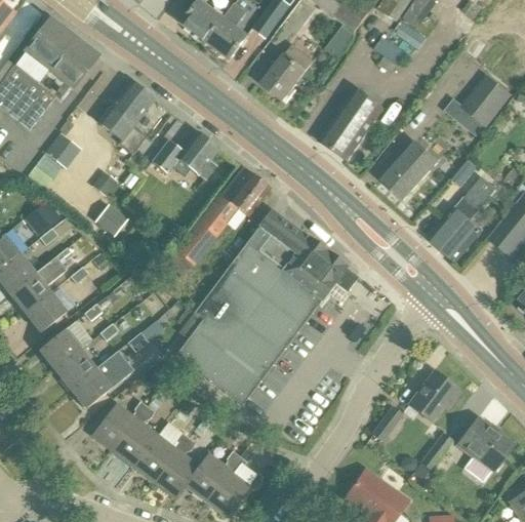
[(182,24),(205,42),(224,17),(201,0),(182,0),(193,8),(182,24)]
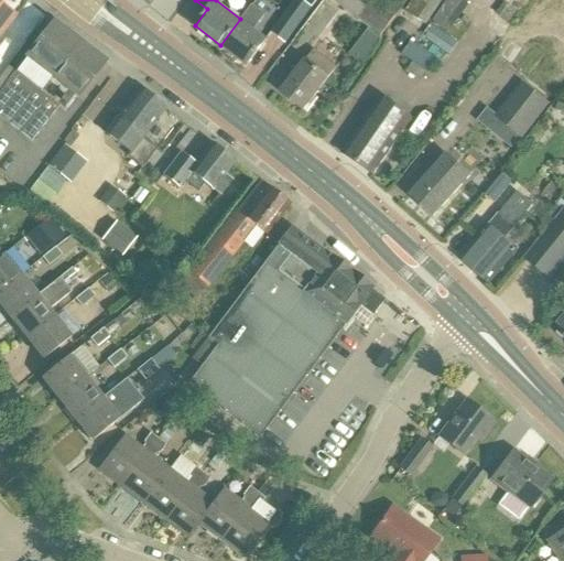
[(294,0),(280,20),(273,28),(288,39),(312,7),(303,0),(294,0)]
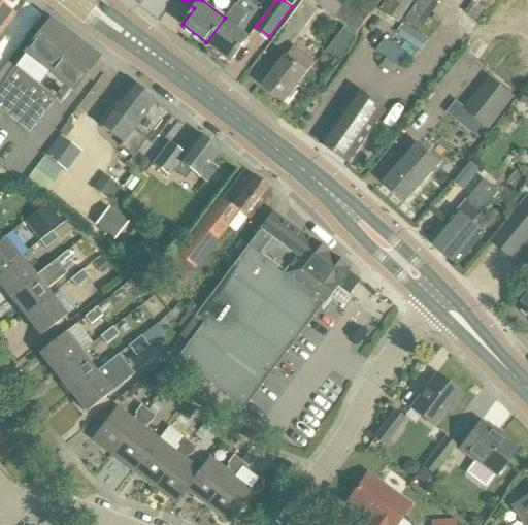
[(315,0),(356,31),(374,7),(364,0),(315,0)]
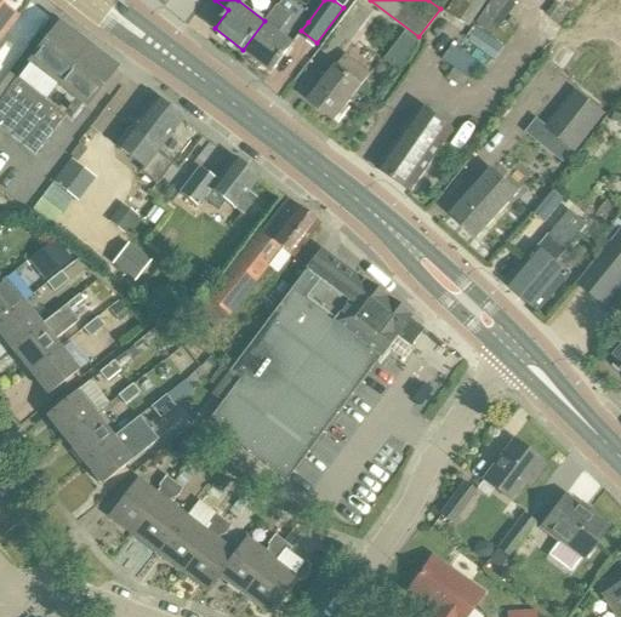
[(451,0),(446,10),(467,23),(482,0),(451,0)]
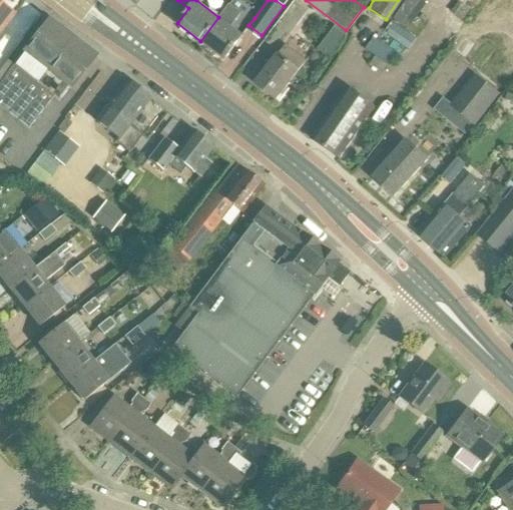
[(458,0),(451,10),(463,19),(471,9),(458,0)]
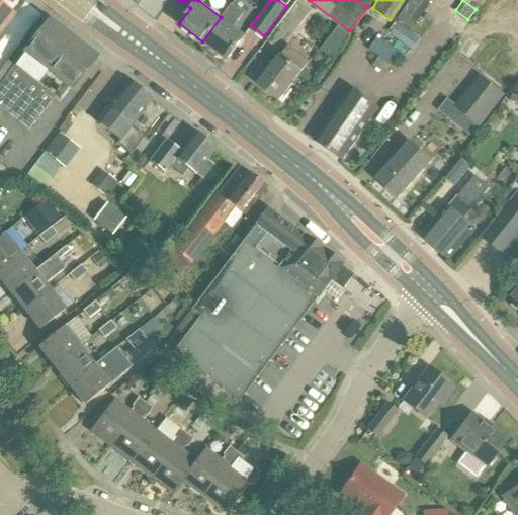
[(0,3),(0,36),(5,29),(6,30),(7,29),(2,26),(12,13),(12,14),(13,13),(0,3)]
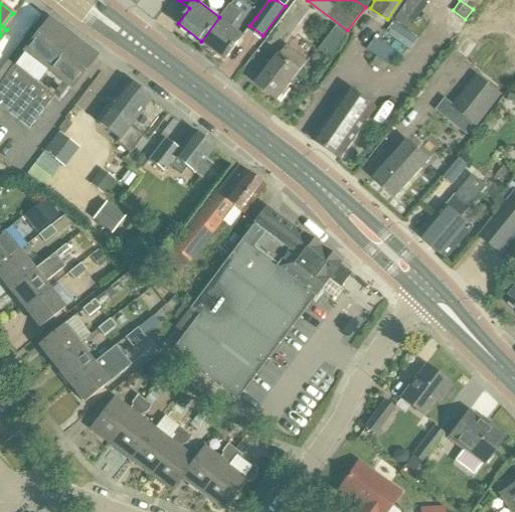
[(219,17),(201,41),(225,58),(243,34),(230,25),(240,12),(229,4),(219,17)]
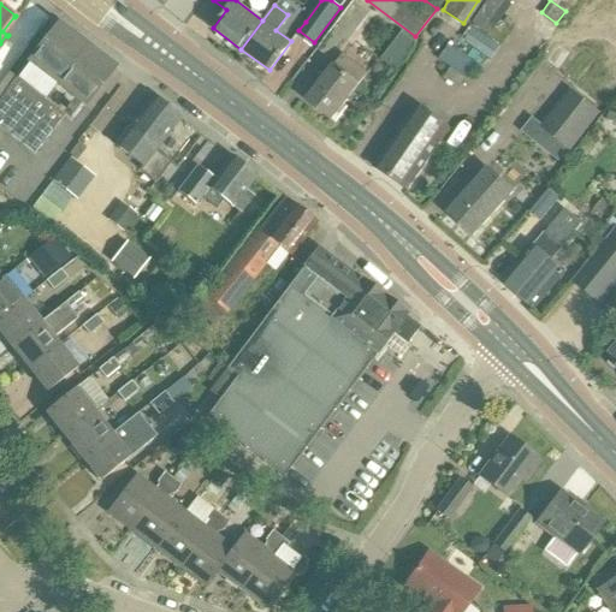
[(29,60),(0,96),(0,124),(35,152),(64,113),(71,119),(83,104),(84,105),(114,65),(58,21),(45,37),(28,60),(29,60)]
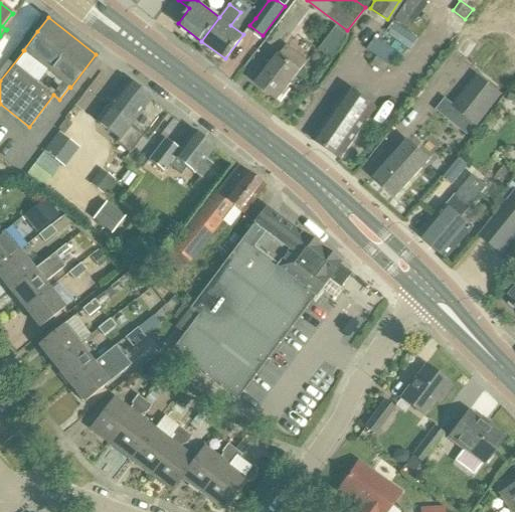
[(286,44),(256,82),(277,99),(278,98),(281,101),(291,88),(287,86),(307,60),(286,44)]
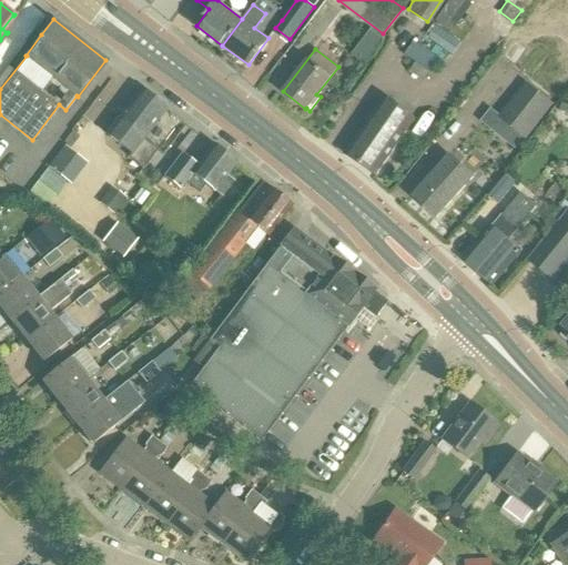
[(526,82),(498,118),(526,140),(555,106),(550,102),(526,82)]
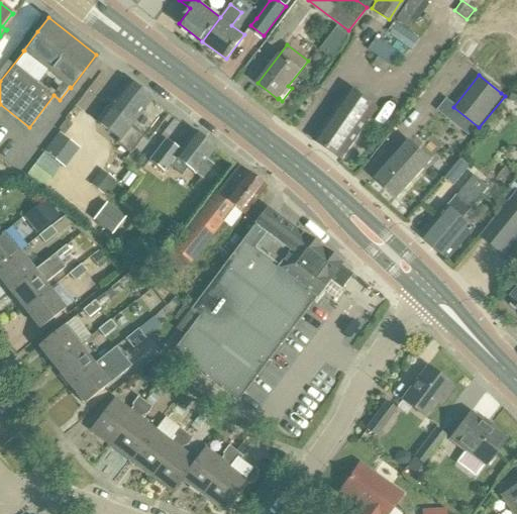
[(140,113),(151,98),(128,79),(107,105),(107,106),(97,119),(111,130),(119,136),(117,140),(130,150),(143,133),(131,124),(140,113)]
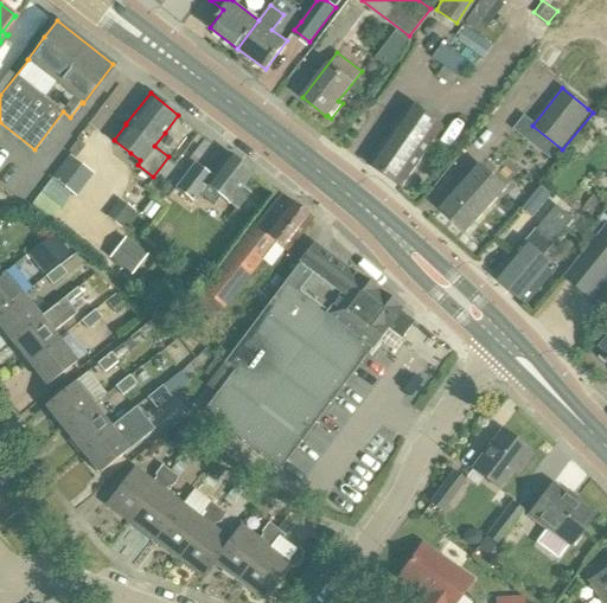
[(400,117),(369,162),(402,185),(433,140),(441,128),(432,121),(419,113),(409,106),(401,117),(400,117)]
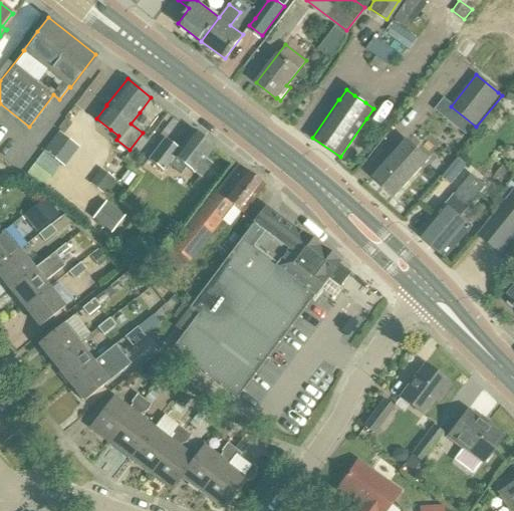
[(214,146),(193,130),(178,149),(165,138),(149,159),(163,170),(168,163),(180,173),(185,166),(193,172),(195,170),(201,175),(210,163),(204,158),(214,146)]
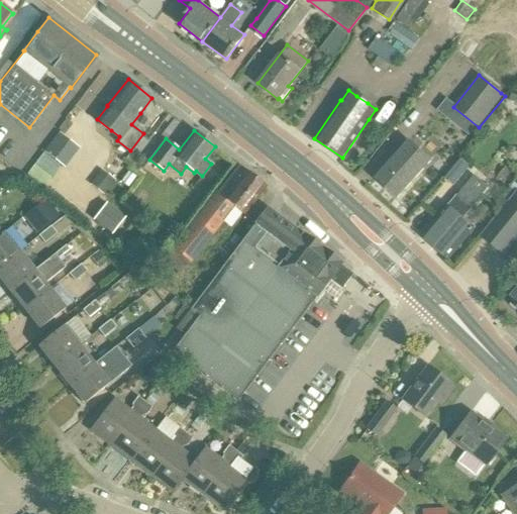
[(59,132),(42,152),(65,167),(79,148),(59,132)]
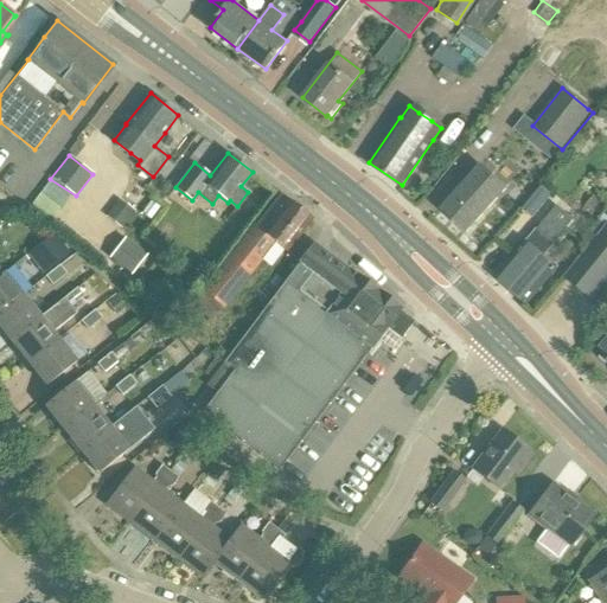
[(467,179),(441,207),(466,230),(492,201),(506,186),(499,180),(483,166),(481,165),(467,179)]
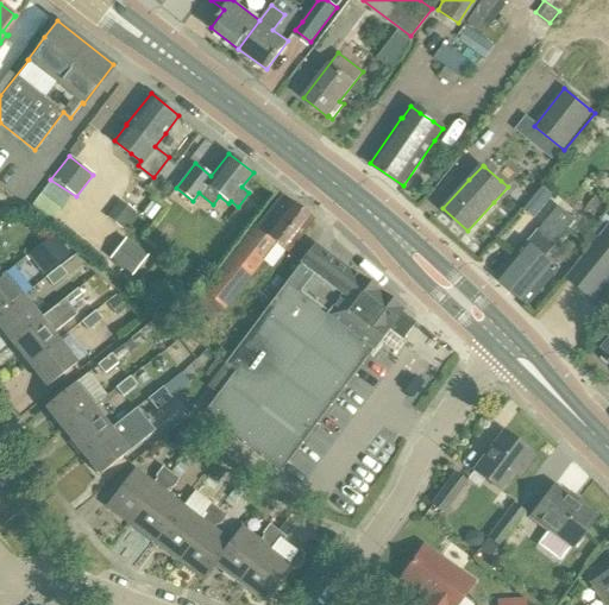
[(548,201),(554,193),(542,183),(537,191),(523,207),(535,216),(548,201)]
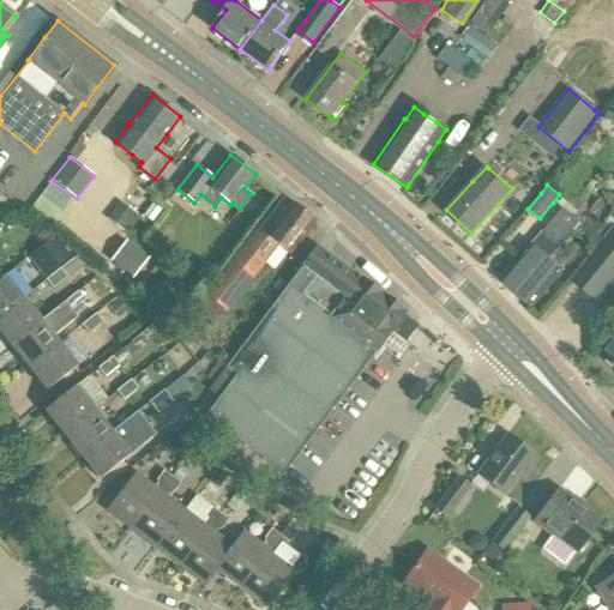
[(314,221),(284,197),(259,228),(258,227),(206,293),(226,308),(277,243),(289,253),(314,221)]
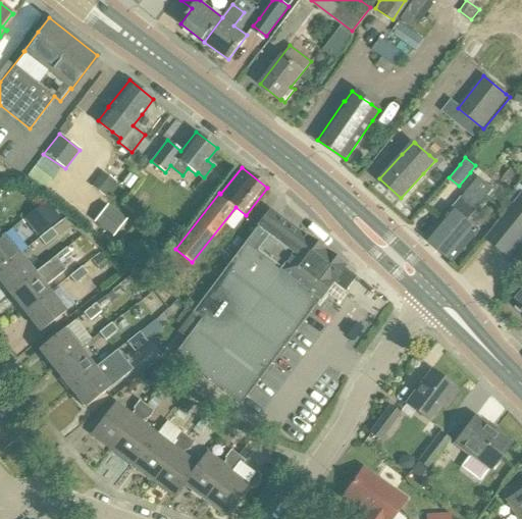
[(104,195),(116,179),(102,169),(91,185),(104,195)]
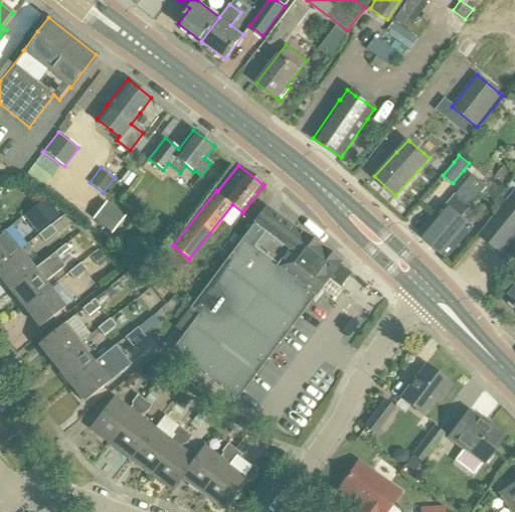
[(473,174),(456,193),(462,198),(470,204),(486,185),(473,174)]
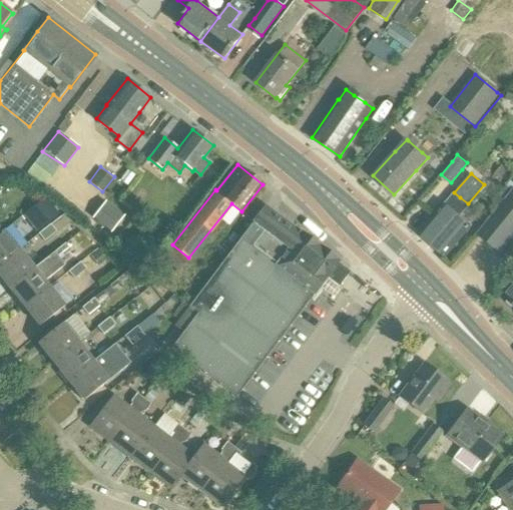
[(512,232),(512,187),(504,198),(497,192),(490,200),(500,207),(477,235),(498,252),(512,232)]
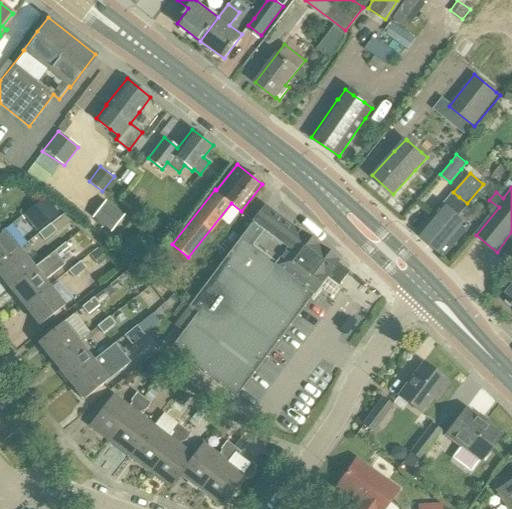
[(443,203),(417,233),(443,256),(469,225),(457,215),(467,203),(459,197),(453,192),(443,203)]
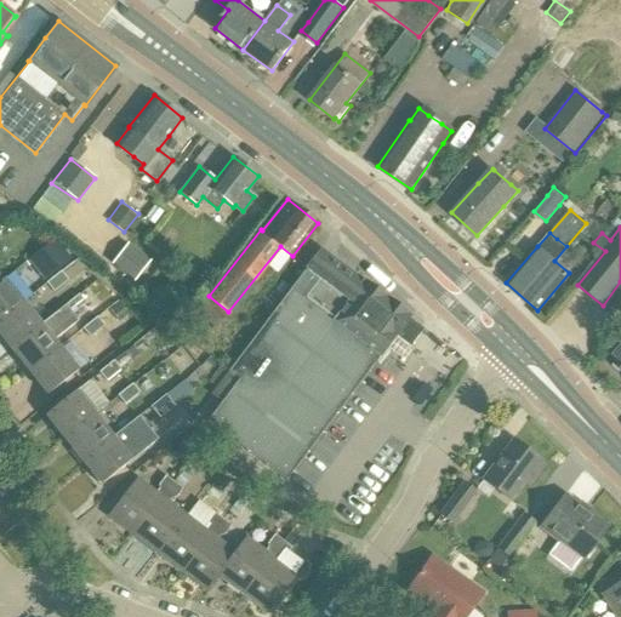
[(127,241),(110,262),(135,280),(151,260),(127,241)]
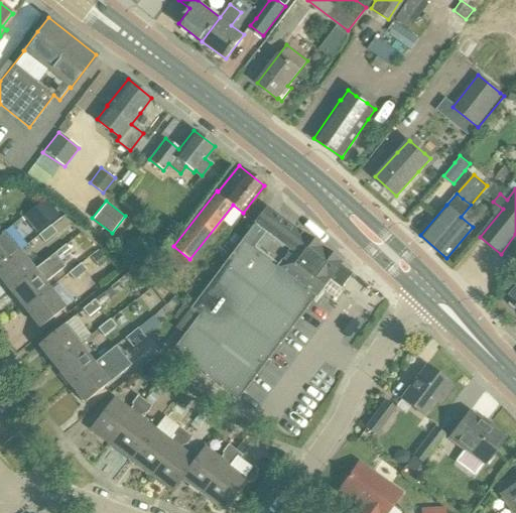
[(28,221),(40,212),(35,206),(23,215),(28,221)]
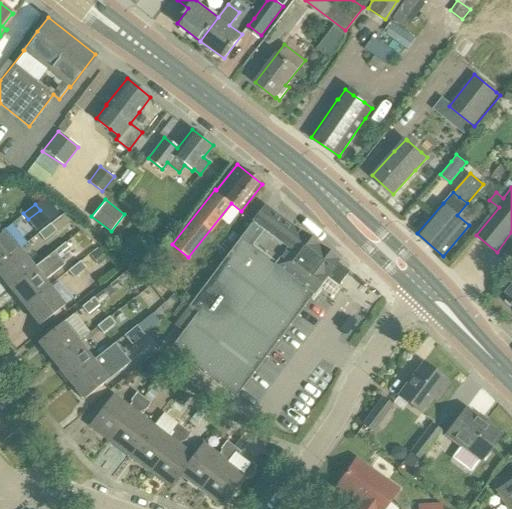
[(337,259),(264,204),(188,305),(197,311),(171,346),(236,395),(326,275),(338,283),(343,277),(348,269),(336,261),(337,259)]
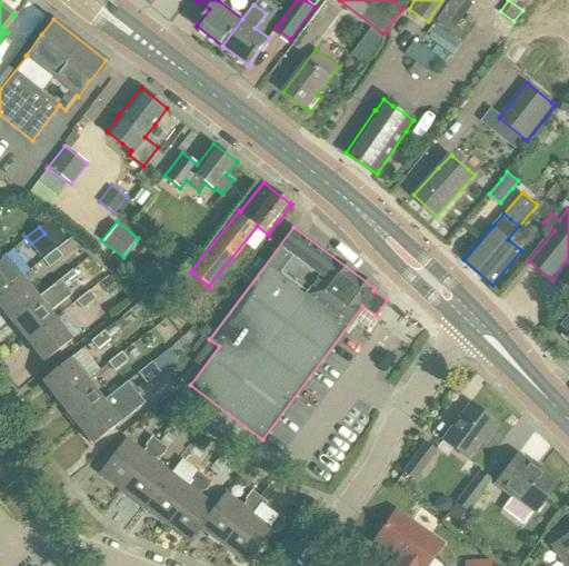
[(177,245),(178,258),(195,256),(192,242),(177,245)]
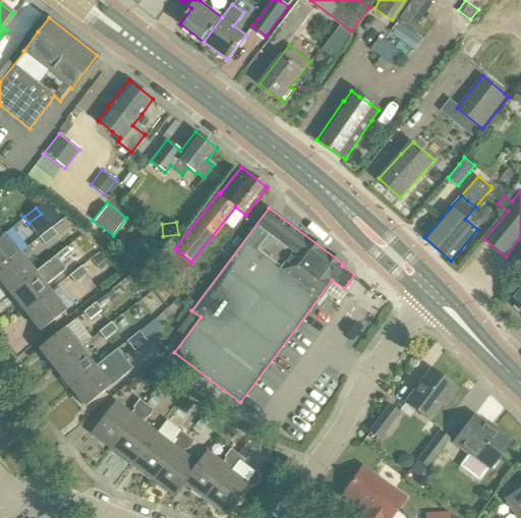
[(39,236),(45,243),(56,234),(51,227),(39,236)]
